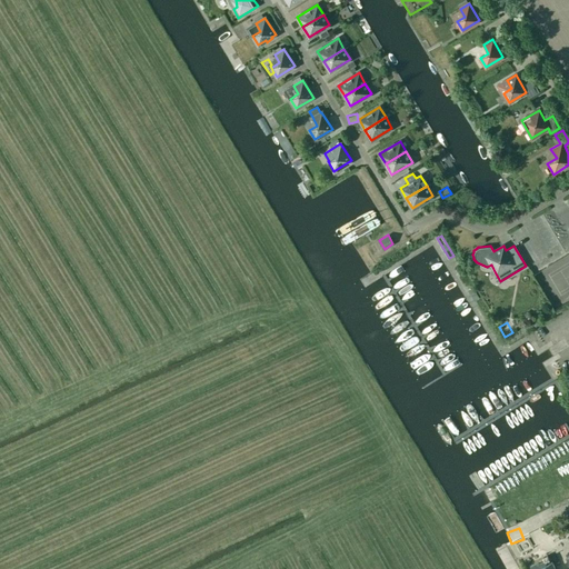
[(555,568),(551,561),(546,565),(545,562),(549,560),(547,556),(542,557),(543,561),(537,565),(538,567),(533,568),(555,568)]
